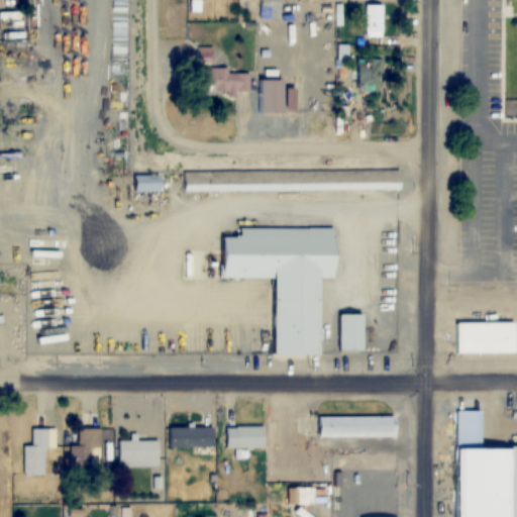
[(281,0),(261,0),(261,18),(281,18),(281,0)]
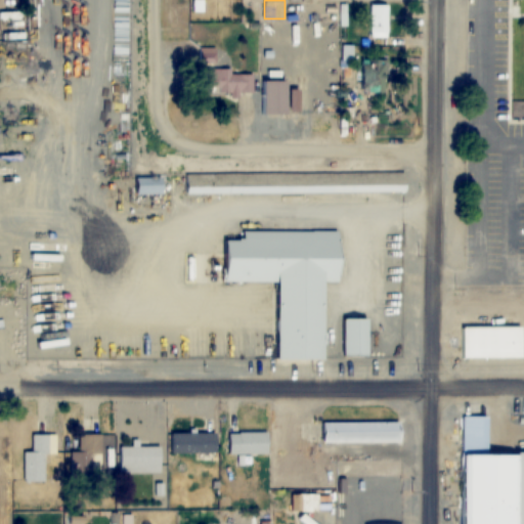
[(388,38),(388,5),(370,5),(370,38),(388,38)]
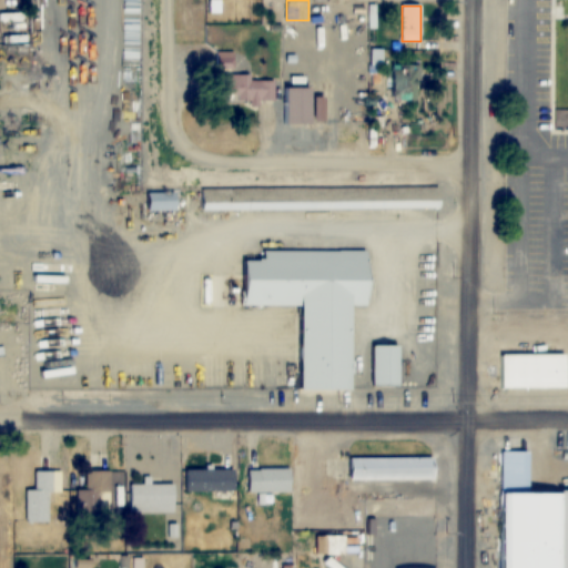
[(421,64),(394,64),(394,100),(421,100),(421,64)]
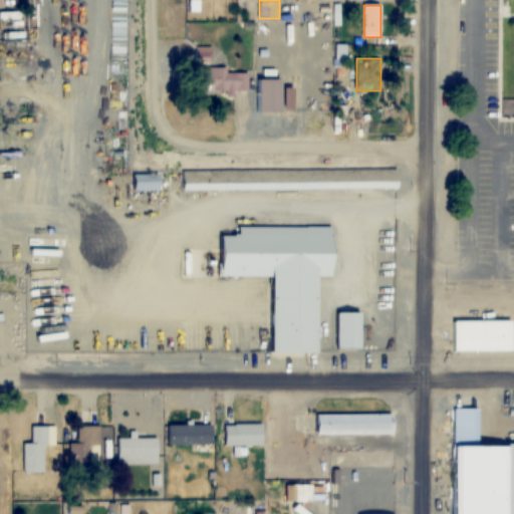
[(248,72),(228,72),(228,67),(205,67),(205,91),(248,91),(248,72)]
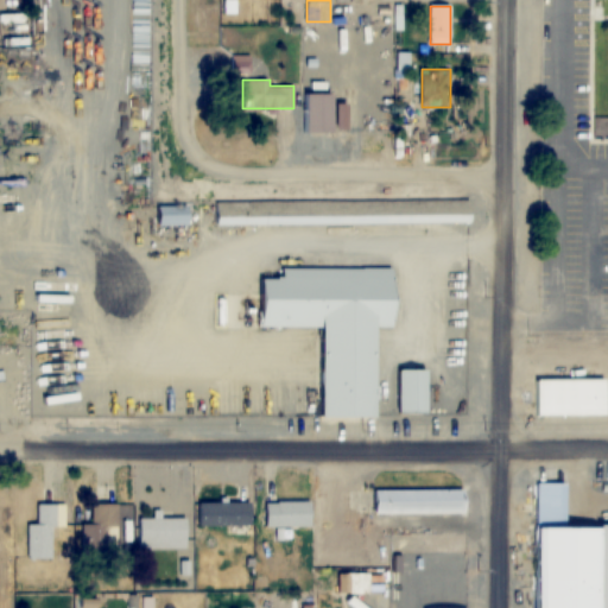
[(336,133),(336,94),(304,94),(304,133),(336,133)]
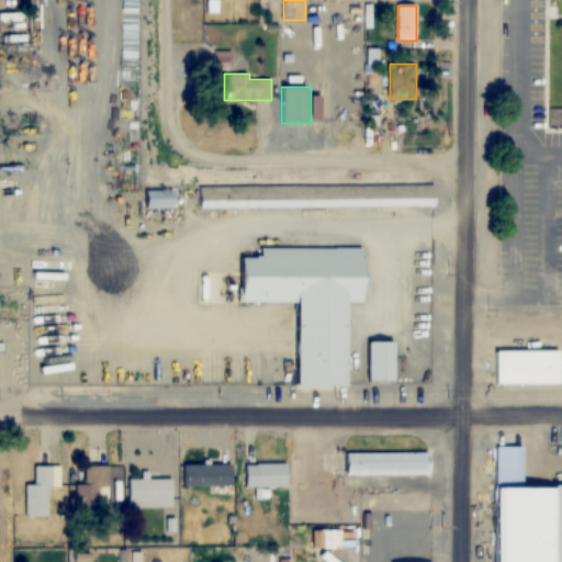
[(198,187),(198,209),(436,208),(436,186),(198,187)]
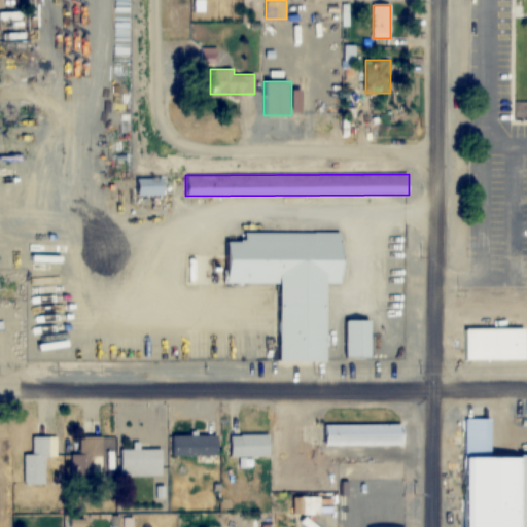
[(136,178),(136,195),(165,195),(165,178),(136,178)]
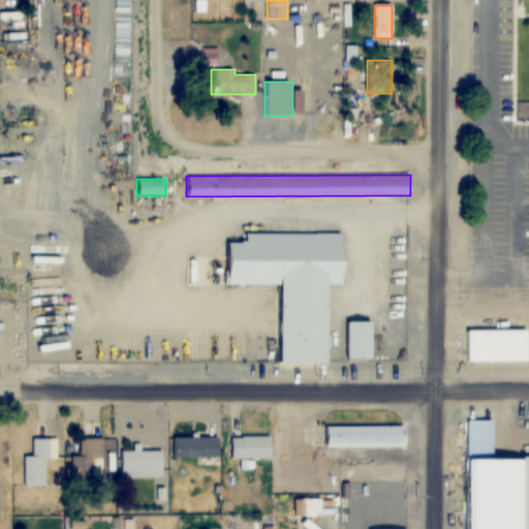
[(344,234),(247,232),(246,242),(229,242),(229,284),(282,284),(282,363),(329,363),(330,285),(344,285),(344,234)]
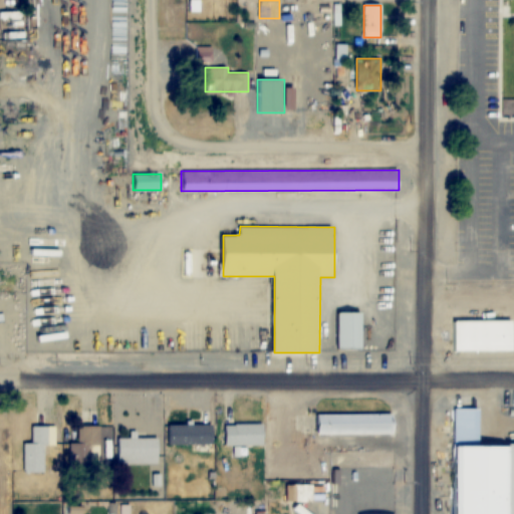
[(362,348),(362,312),(337,312),(337,348),(362,348)]
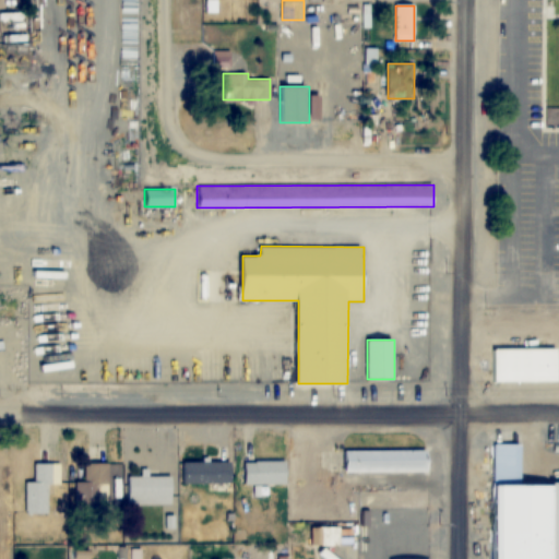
[(556,381),(556,348),(490,348),(490,381),(556,381)]
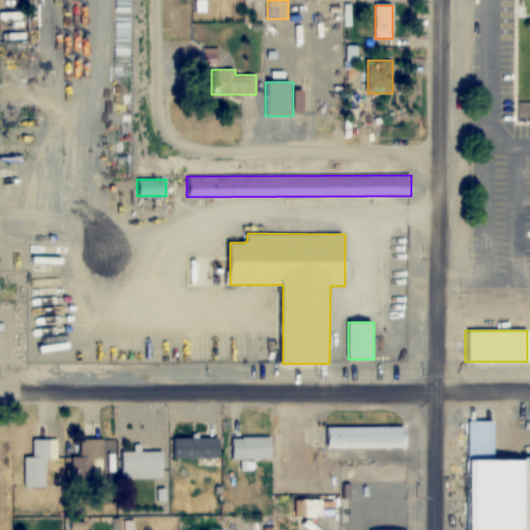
[(529,529),(529,459),(495,459),(495,420),(467,420),(467,528),(464,528),(464,529),(529,529)]
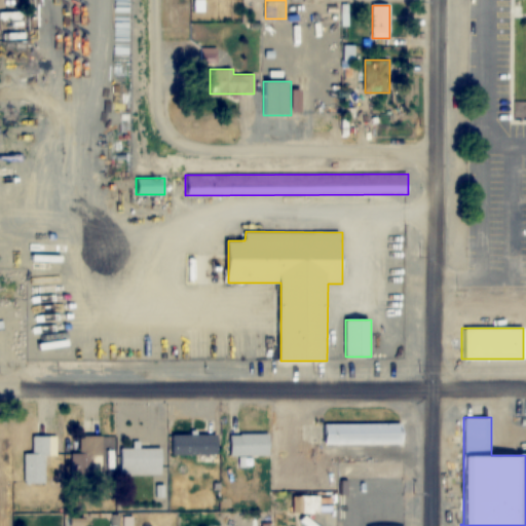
[(325,422),(325,444),(403,444),(403,422),(325,422)]
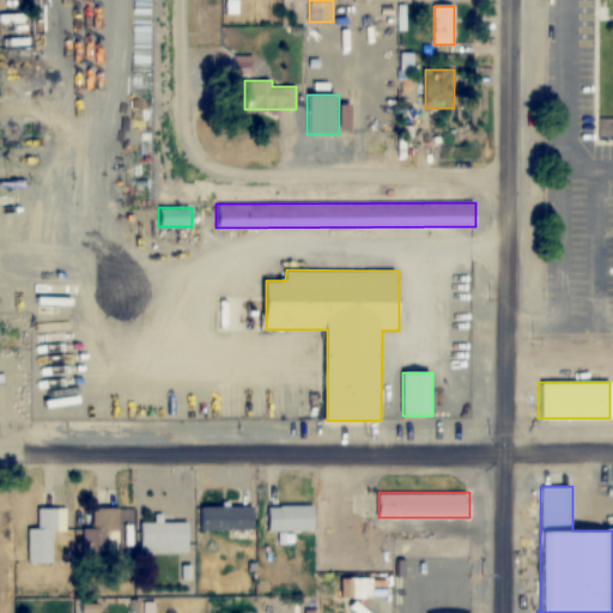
[(255,505),(199,505),(199,529),(240,529),(240,540),(255,540),(255,505)]
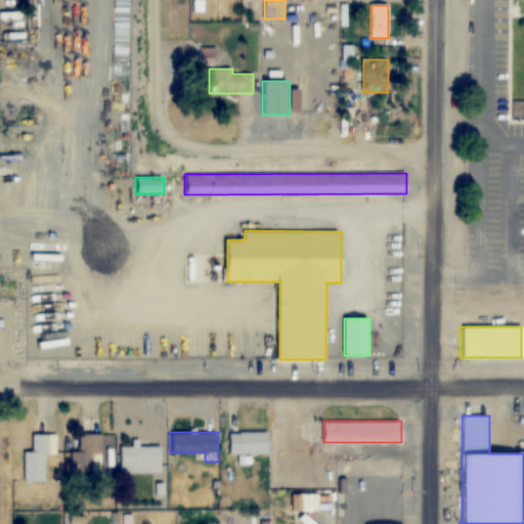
[(229,453),(269,453),(269,432),(229,432),(229,453)]
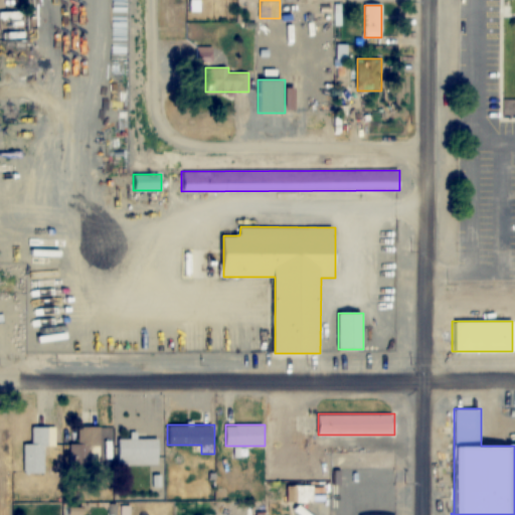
[(101,425),(78,425),(78,444),(69,444),(69,469),(101,469),(101,425)]
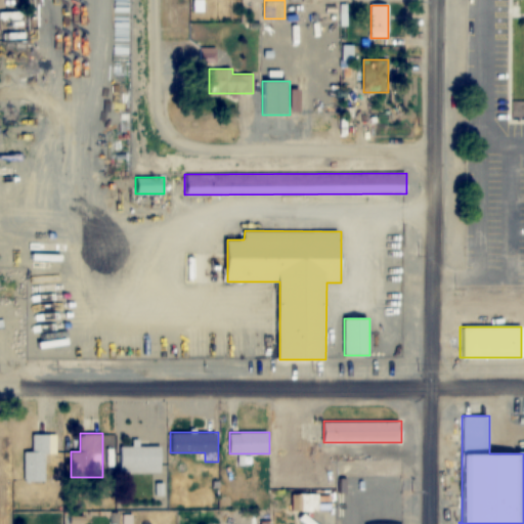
[(34,451),(24,451),(24,482),(45,481),(45,452),(55,452),(55,434),(33,434),(34,451)]
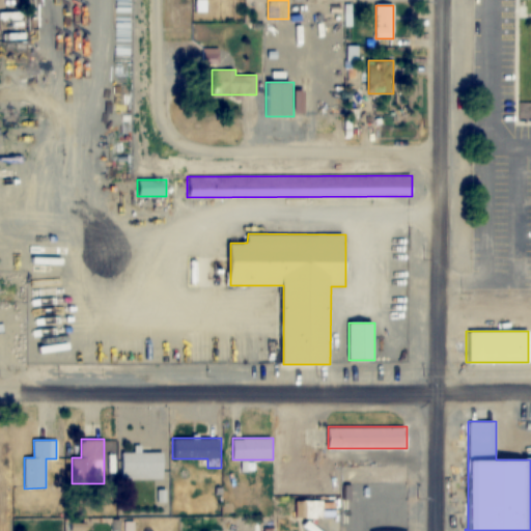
[(122,451),(122,478),(164,478),(164,451),(122,451)]
